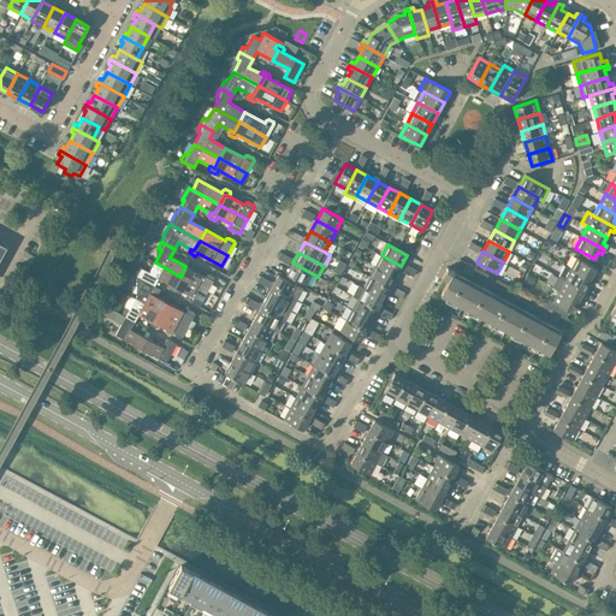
[(375,266),(395,277),(401,266),(381,255),(375,266)]
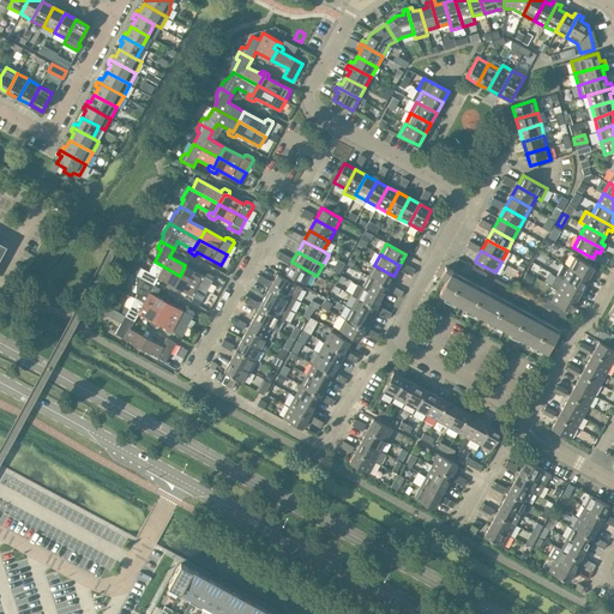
[(575,257),(569,268),(591,281),(594,276),(590,275),(594,268),(575,257)]
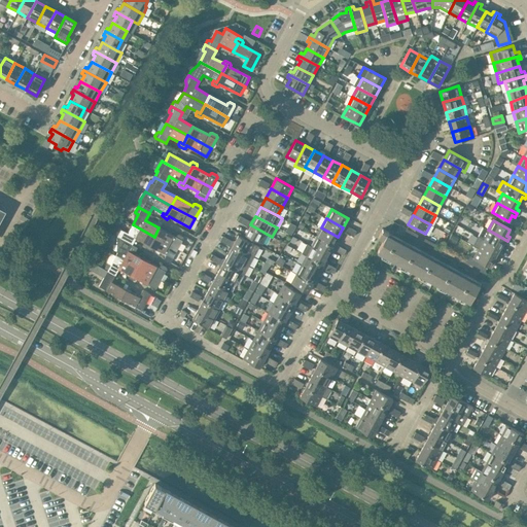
[(120,230),(117,236),(132,244),(136,238),(146,243),(149,245),(154,237),(133,224),(128,234),(120,230)]
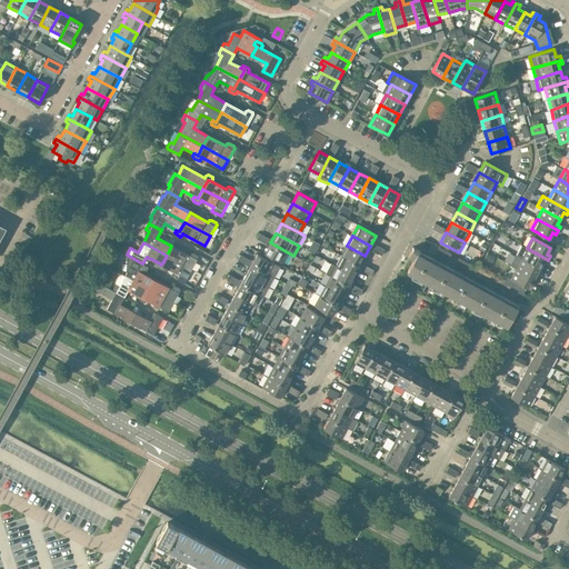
[(265,253),(282,263),(288,252),(270,242),(265,253)]
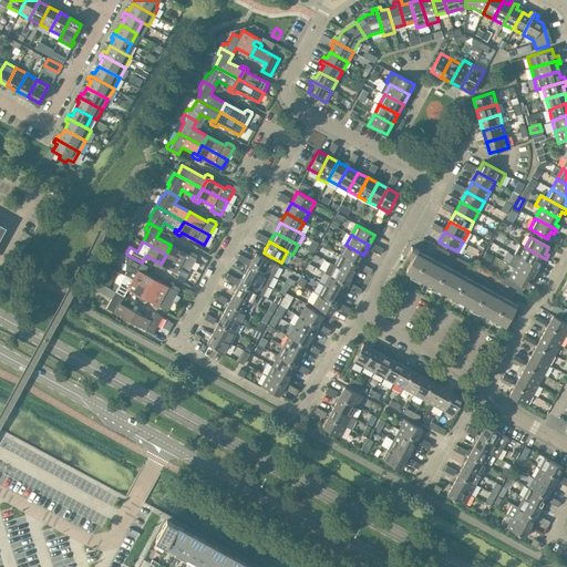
[(171,245),(166,255),(191,268),(197,256),(197,255),(193,251),(191,253),(189,255),(171,245)]
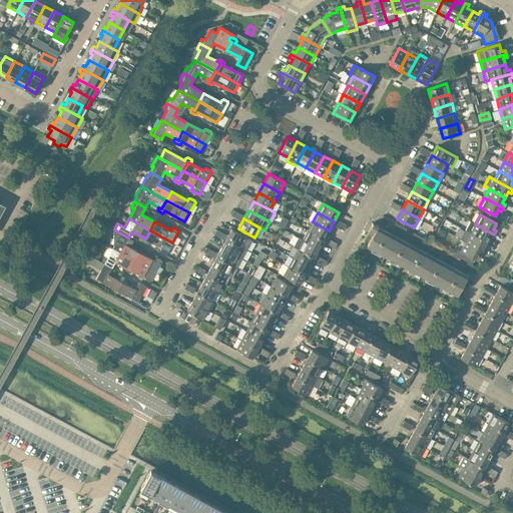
[(308,230),(324,239),(329,230),(313,221),(308,230)]
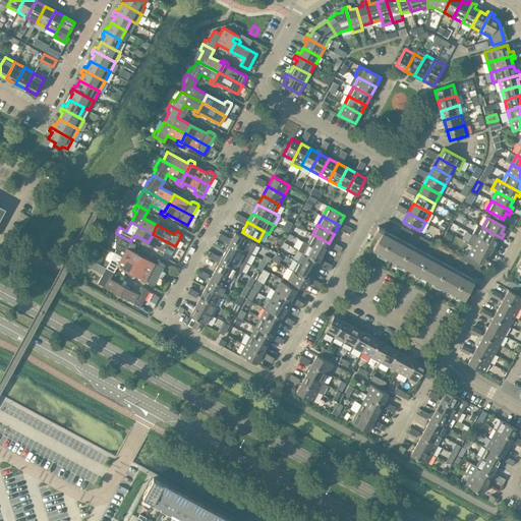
[(472,233),(477,236),(494,245),(497,239),(500,241),(502,238),(482,227),(477,225),(472,233)]
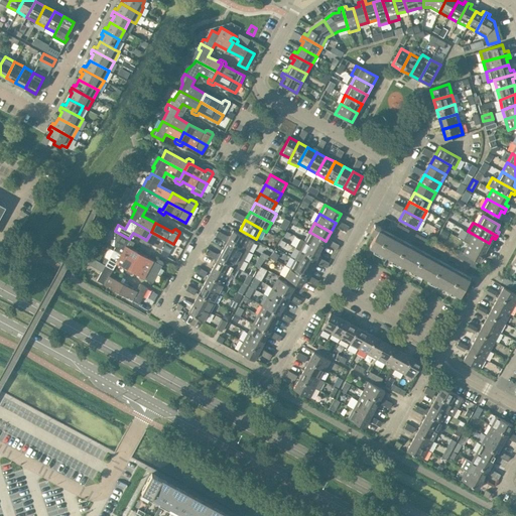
[(369,247),(460,296),(471,276),(381,227),(375,224),(370,232),(375,235),(369,247)]
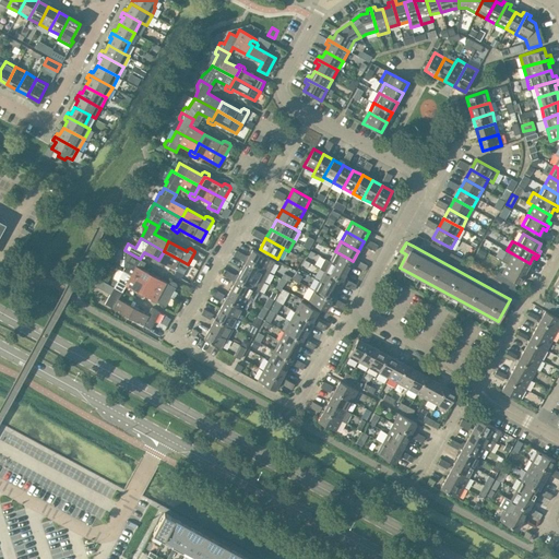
[(252,249),(247,260),(270,272),(275,262),(252,249)]
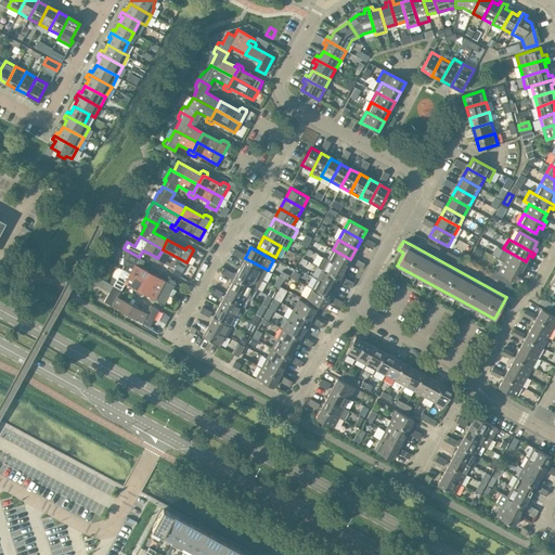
[(124,266),(121,269),(144,281),(150,272),(136,263),(139,257),(124,248),(124,266)]
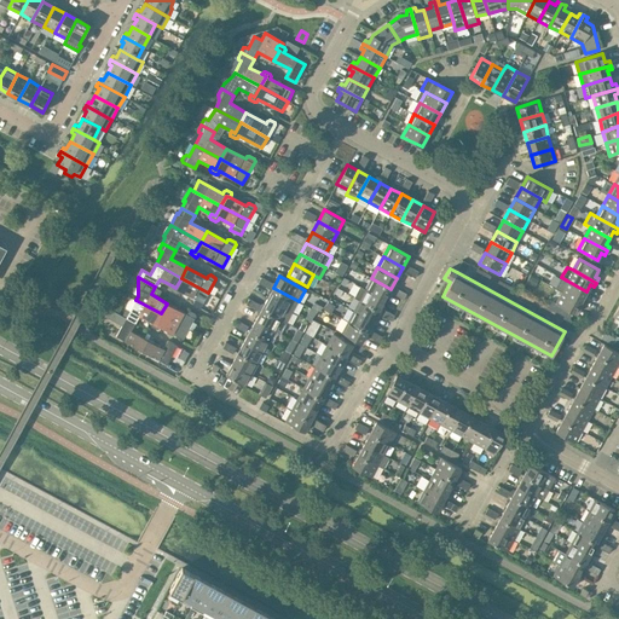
[(172,285),(171,288),(171,290),(175,293),(178,293),(179,290),(203,304),(208,293),(181,278),(175,288),(172,285)]
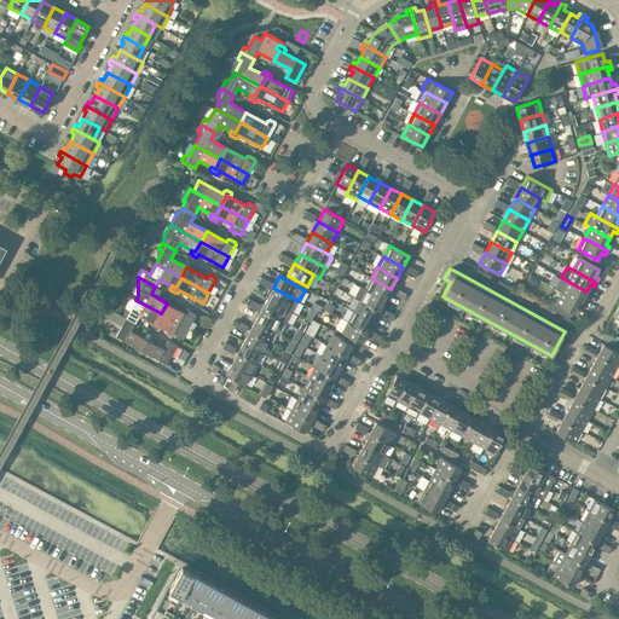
[(365,289),(385,300),(391,289),(371,278),(365,289)]
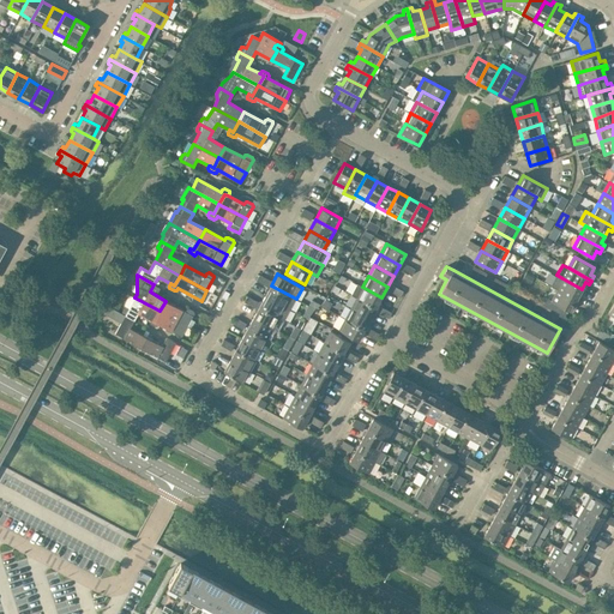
[(563,278),(557,289),(579,302),(582,298),(578,296),(582,289),(563,278)]
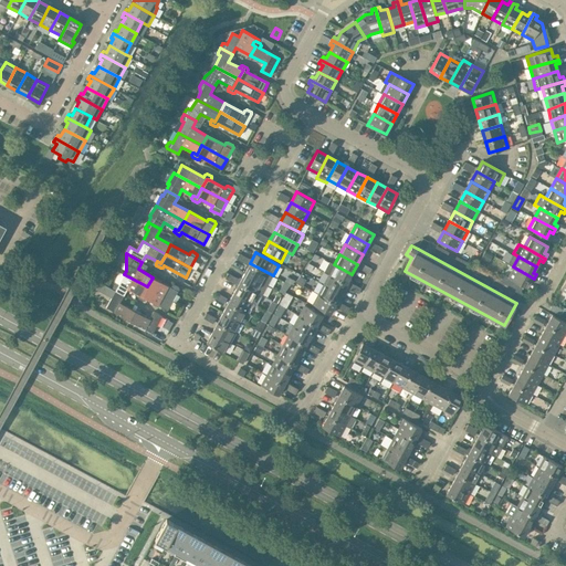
[(328,274),(347,284),(352,274),(334,264),(329,262),(324,271),(328,274)]
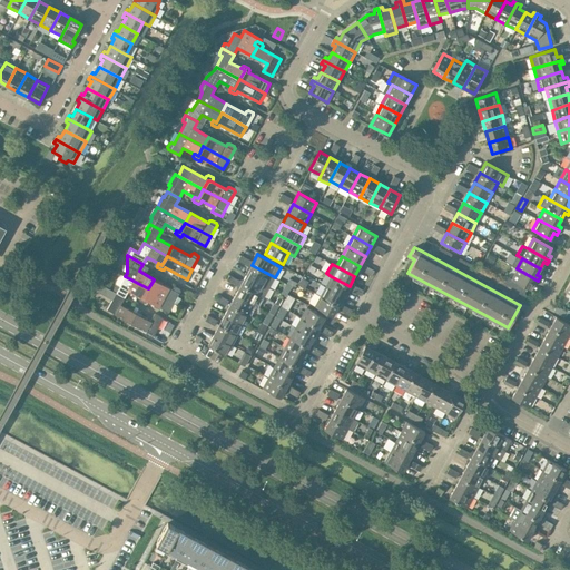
[(252,265),(246,275),(269,287),(275,277),(252,265)]
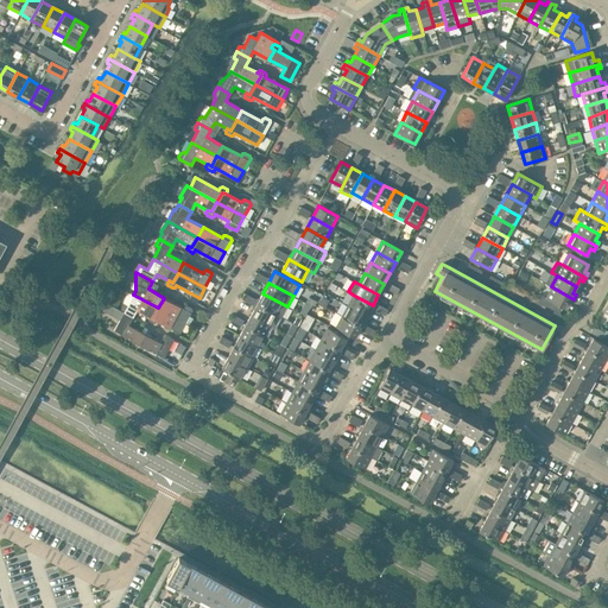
[(546,305),(555,310),(559,312),(562,306),(564,308),(568,301),(571,303),(574,299),(551,286),(546,297),(540,295),(537,301),(539,302),(546,305)]
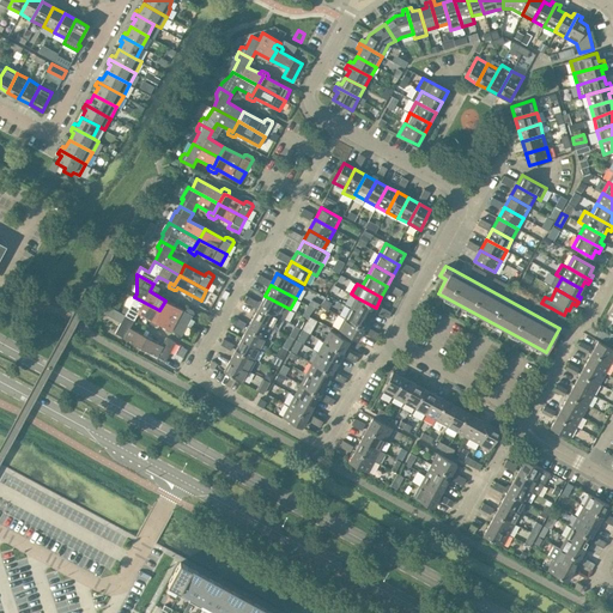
[(259,307),(278,317),(284,320),(290,309),(265,296),(259,307)]
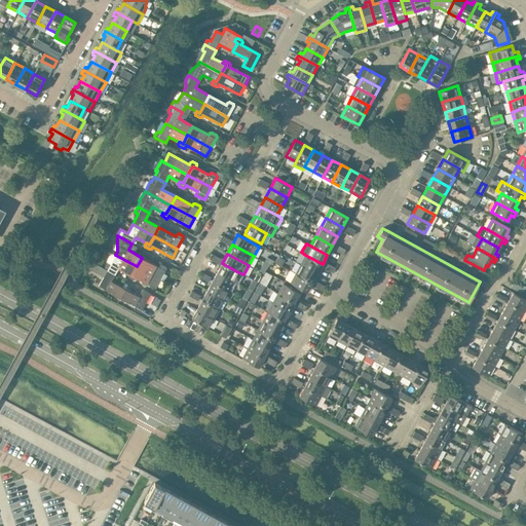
[(104,268),(115,274),(118,268),(129,273),(133,275),(137,266),(115,255),(110,265),(108,263),(106,264),(104,268)]
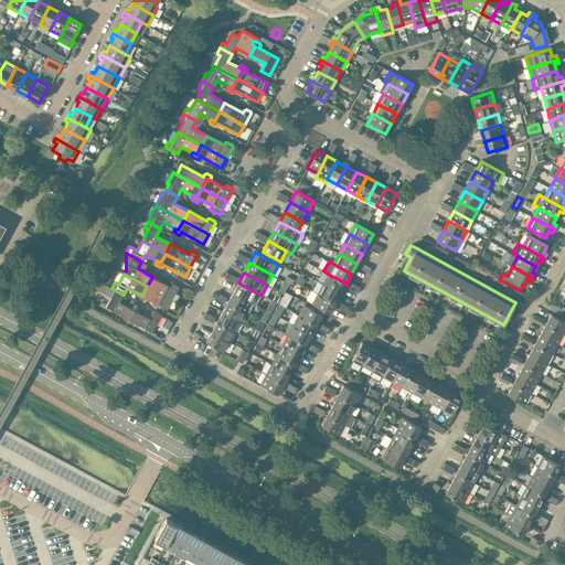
[(322,284),(341,294),(347,284),(328,274),(322,284)]
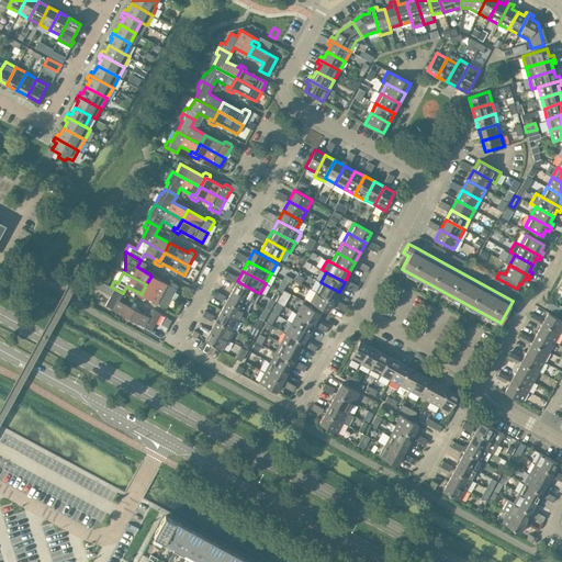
[(152,276),(146,284),(171,299),(178,287),(177,284),(172,282),(171,283),(169,285),(152,276)]
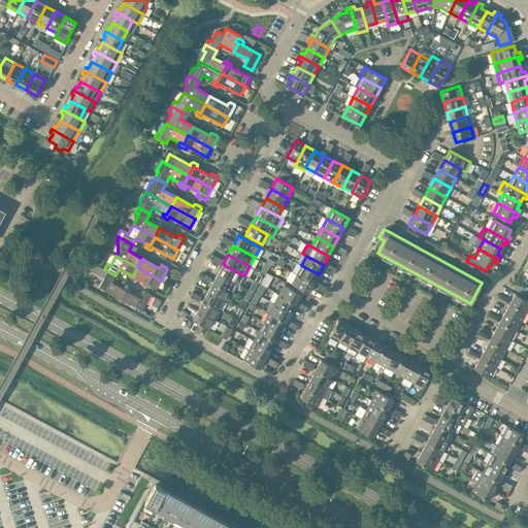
[(99,287),(121,299),(126,290),(112,282),(116,275),(104,269),(93,263),(90,270),(104,277),(99,287)]
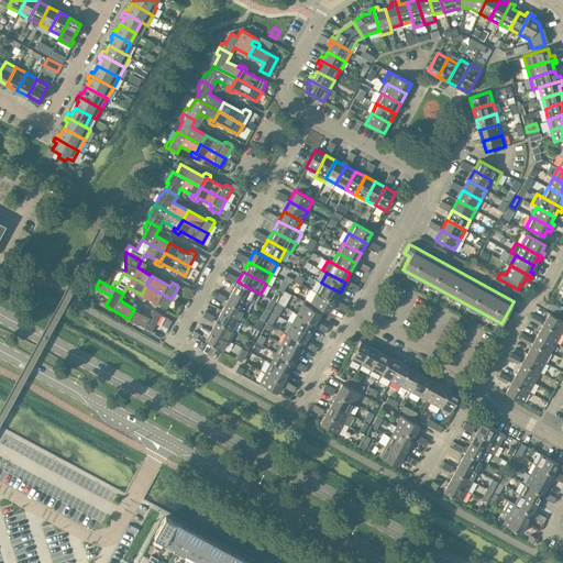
[(232,291),(251,301),(255,291),(238,282),(232,291)]
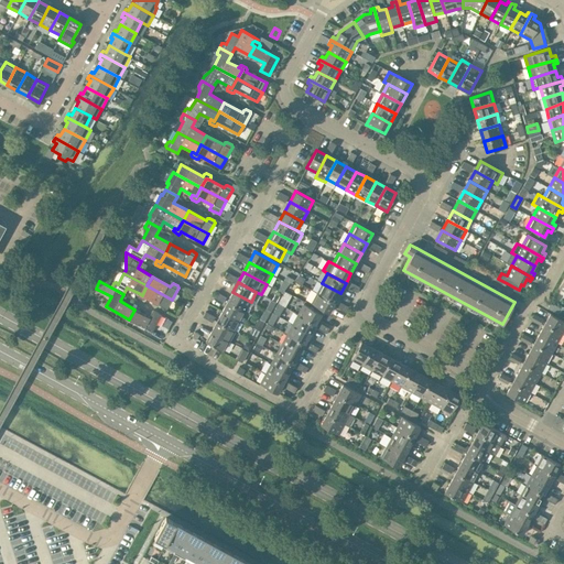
[(317,293),(335,303),(340,293),(322,283),(317,293)]
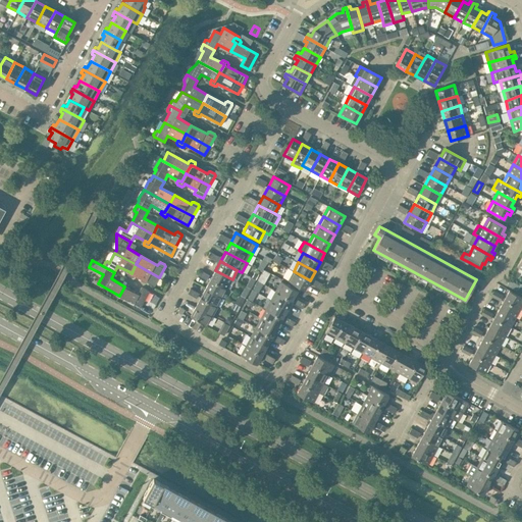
[(128,271),(126,273),(127,275),(132,277),(134,277),(135,275),(154,285),(159,277),(136,264),(132,273),(128,271)]
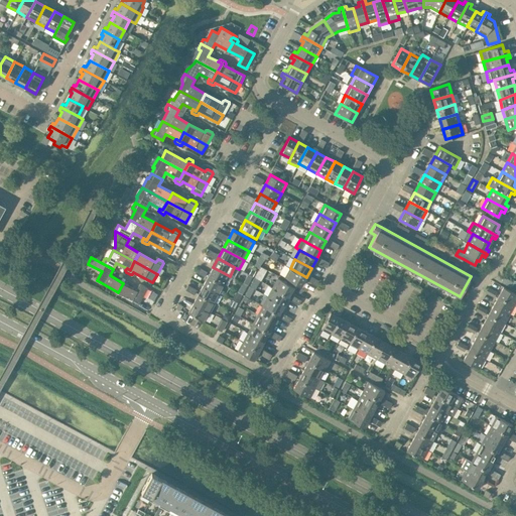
[(208,276),(225,284),(230,276),(213,267),(208,276)]
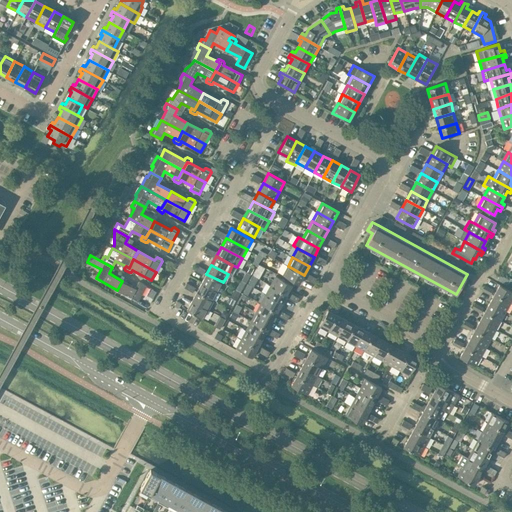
[(282,275),(299,284),(304,275),(288,266),(282,275)]
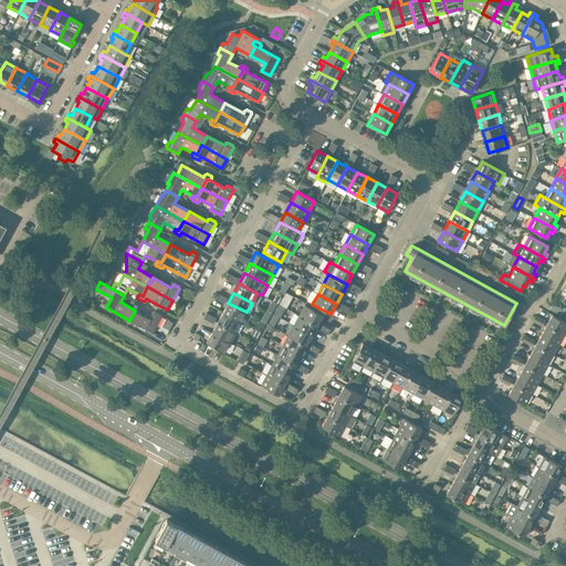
[(223,312),(241,322),(247,312),(228,303),(223,312)]
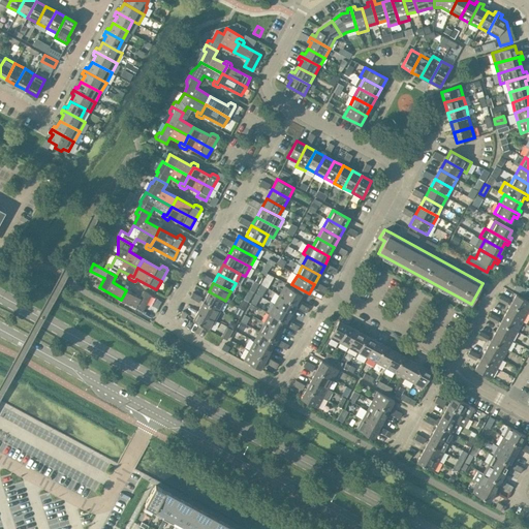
[(514,289),(522,293),(525,288),(517,283),(514,289)]
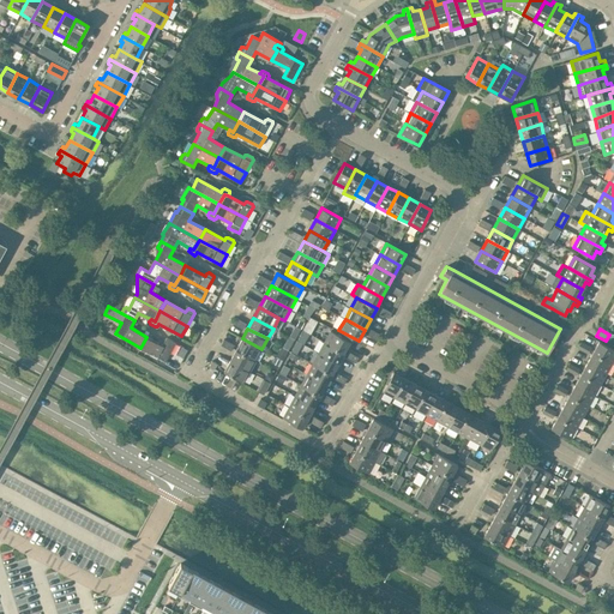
[(324,342),(343,353),(350,342),(330,331),(324,342)]
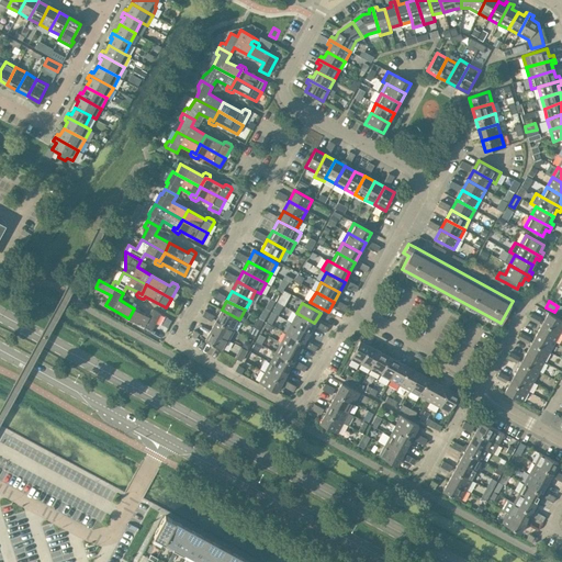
[(144,330),(148,334),(150,333),(161,314),(153,308),(148,316),(134,308),(128,318),(145,327),(144,329),(144,330)]
